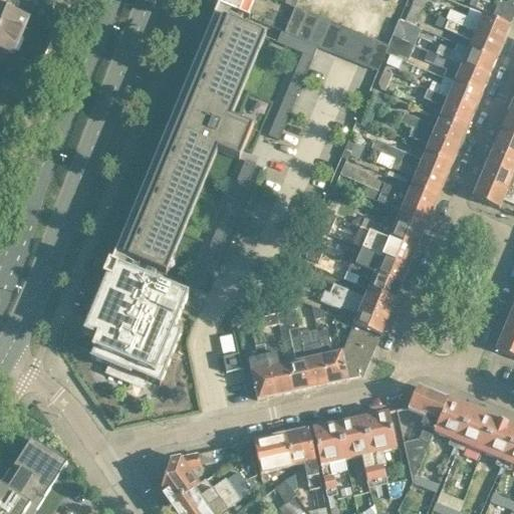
[(16,16),(20,5),(7,0),(0,0),(0,50),(12,55),(26,20),(16,16)]
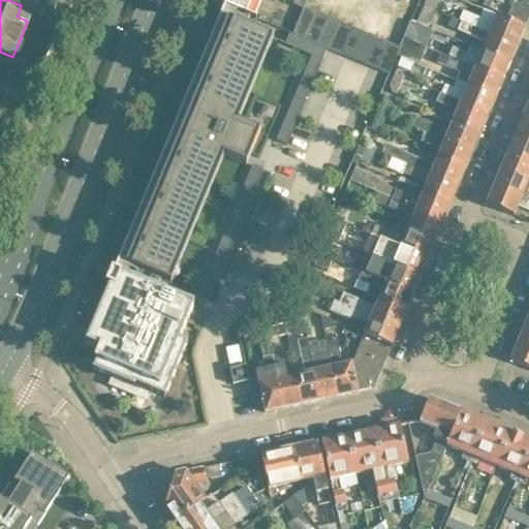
[(259,0),(211,0),(211,1),(253,19),(259,0)]
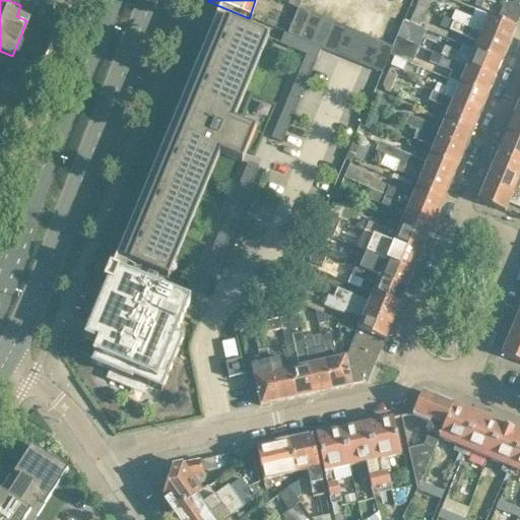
[(289,0),(288,4),(299,8),(301,0),(289,0)]
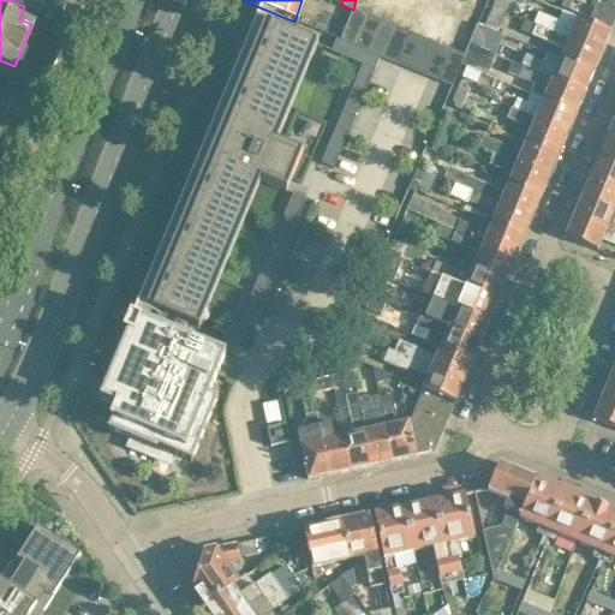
[(495,0),(494,7),(503,12),(506,12),(511,0),(509,0),(495,0)]
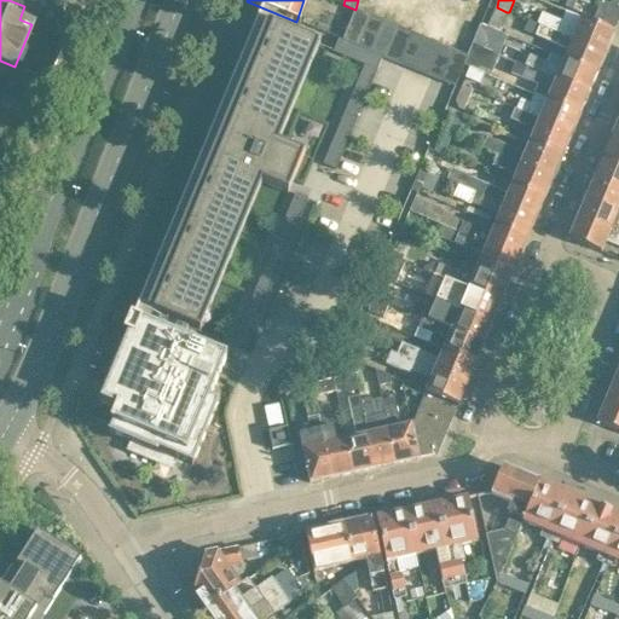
[(567,0),(565,7),(572,11),(576,0),(567,0)]
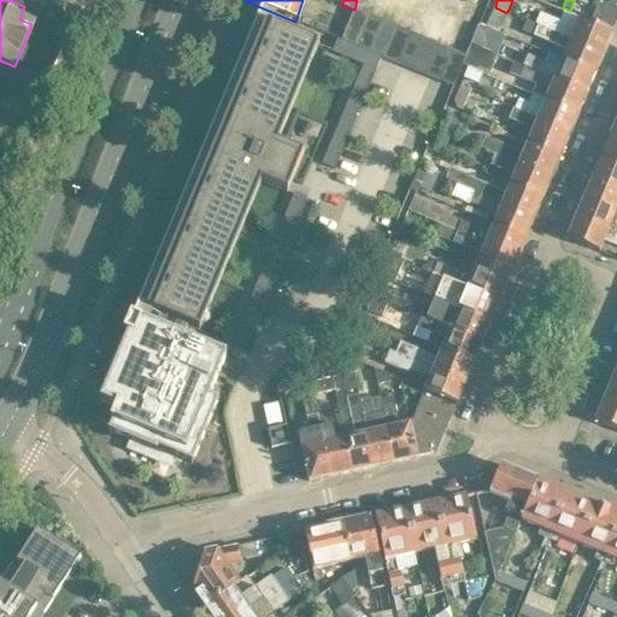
[(616,0),(610,0),(607,6),(600,23),(613,28),(616,17),(616,0)]
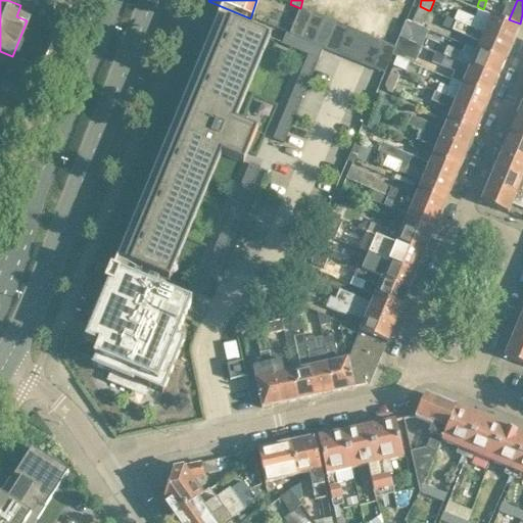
[(420,6),(412,25),(417,27),(421,29),(428,10),(420,6)]
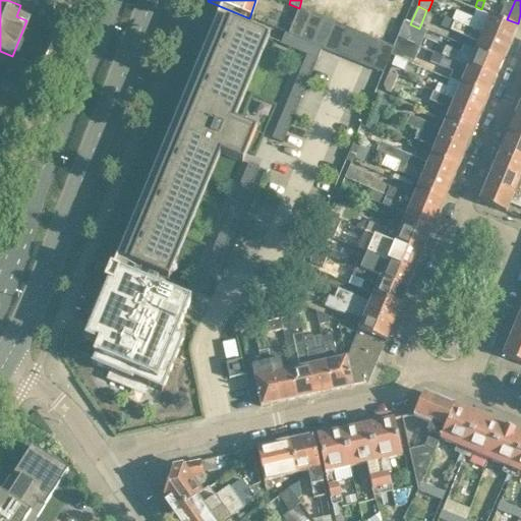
[(299,8),(288,35),(300,40),(311,13),(299,8)]
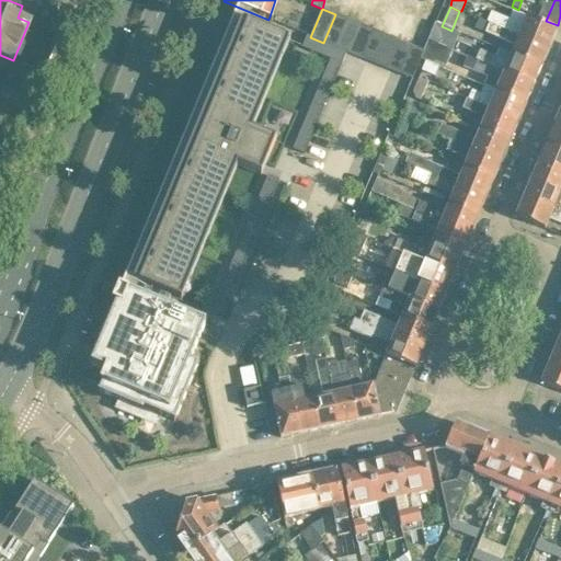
[(556,30),(514,12),(510,22),(502,19),(492,14),(489,22),(491,23),(499,26),(497,27),(548,48),(556,30)]
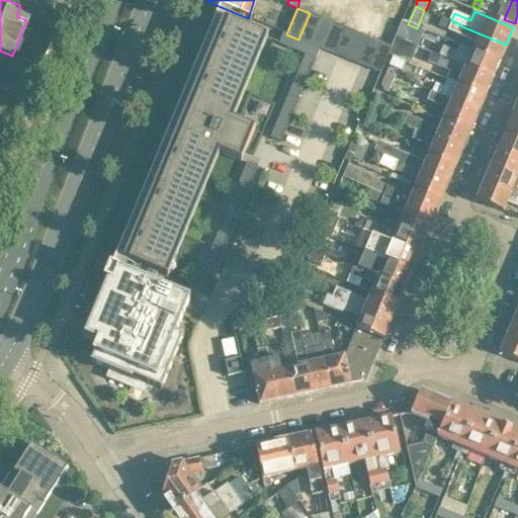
[(310,13),(298,39),(311,44),(321,18),(310,13)]
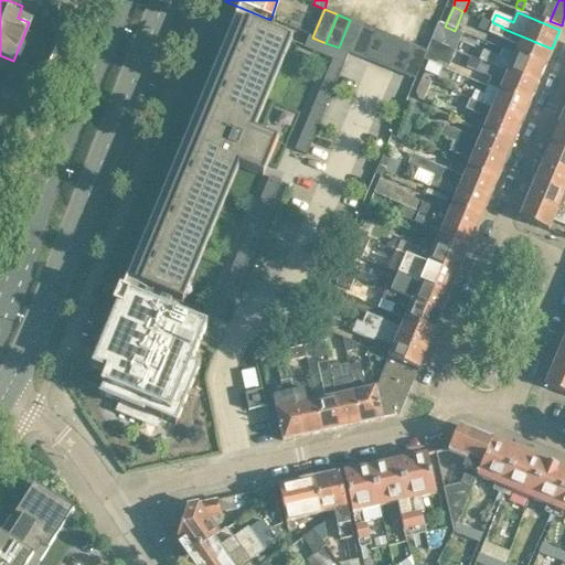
[(139,268),(134,284),(153,291),(182,304),(182,301),(174,298),(232,164),(244,169),(257,174),(263,177),(264,174),(267,166),(277,141),(246,129),(284,40),(290,42),(291,41),(243,21),(243,20),(236,35),(238,36),(231,53),(228,53),(217,81),(220,82),(212,98),(210,98),(185,157),(184,160),(187,161),(179,179),(177,178),(166,205),(168,206),(160,224),(158,223),(147,251),(149,252),(141,269),(139,268)]
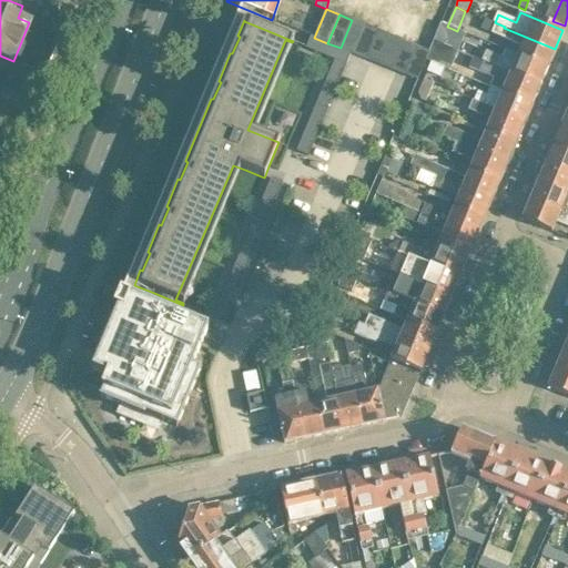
[(352,20),(341,48),(351,52),(353,53),(365,26),(352,20)]
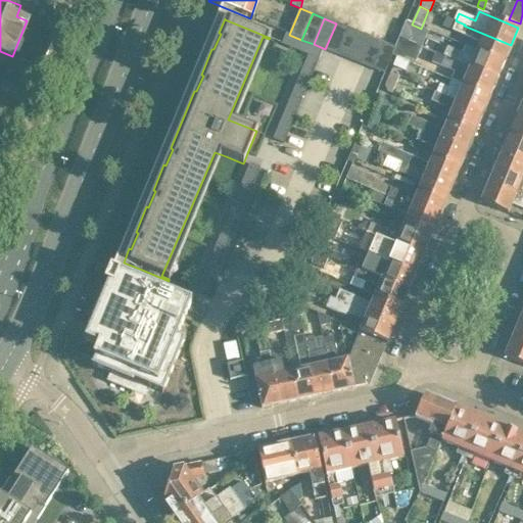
[(398,38),(410,43),(417,27),(412,25),(406,21),(398,38)]
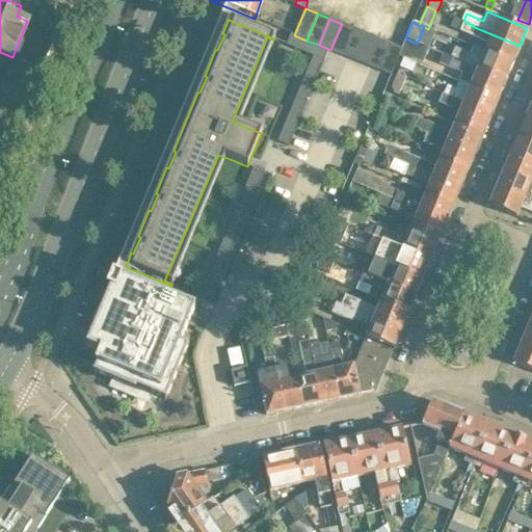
[(488,44),(484,52),(512,63),(520,46),(472,26),(473,25),(466,22),(460,32),(468,35),(488,44)]
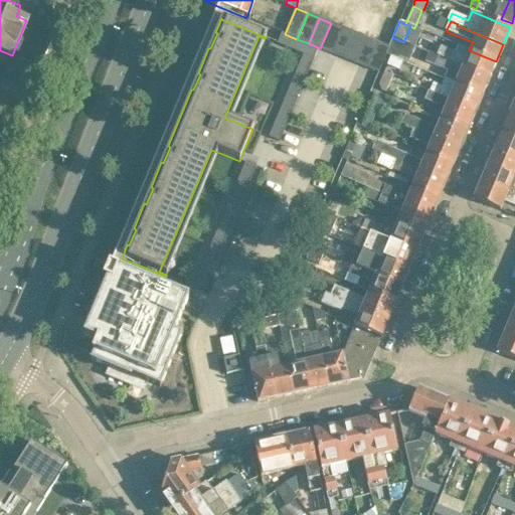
[(331,23),(320,48),(332,53),(342,28),(331,23)]
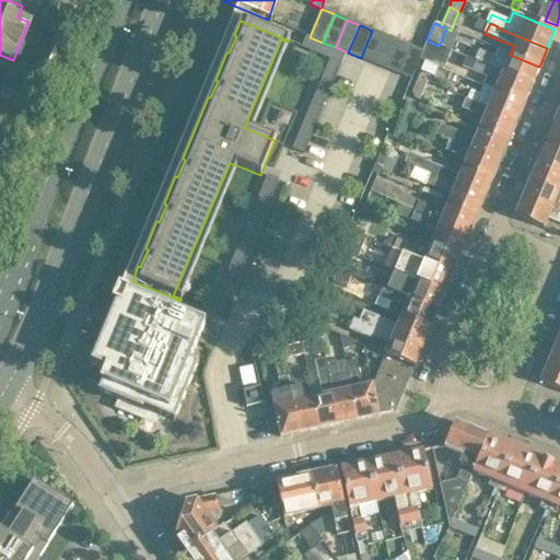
[(372,31),(361,58),(373,63),(385,35),(372,31)]
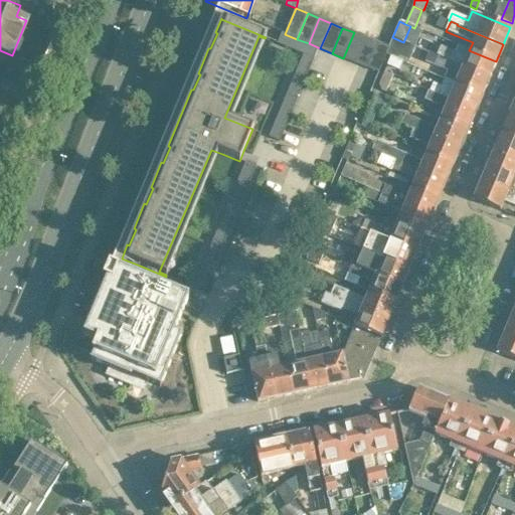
[(287,47),(303,54),(313,59),(318,47),(309,43),(297,39),(285,34),(282,32),(277,43),(287,47)]
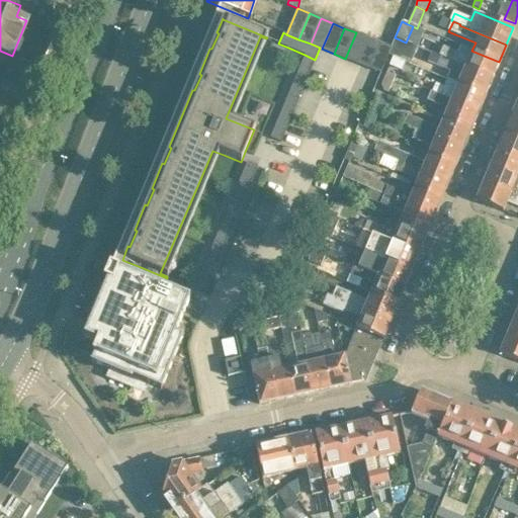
[(356,32),(345,59),(357,63),(367,37),(356,32)]
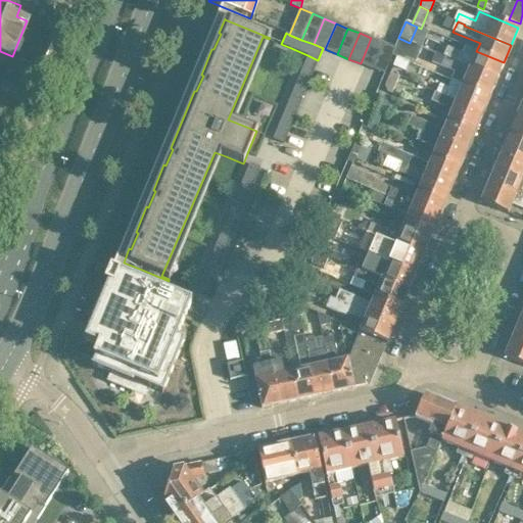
[(371,38),(361,63),(372,68),(383,43),(371,38)]
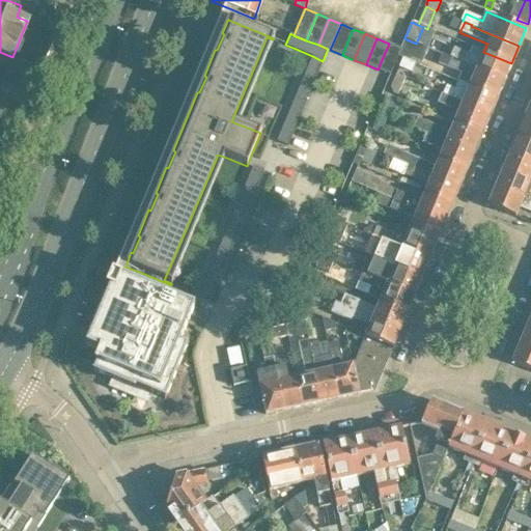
[(400,48),(397,55),(403,58),(409,60),(416,44),(404,38),(400,48)]
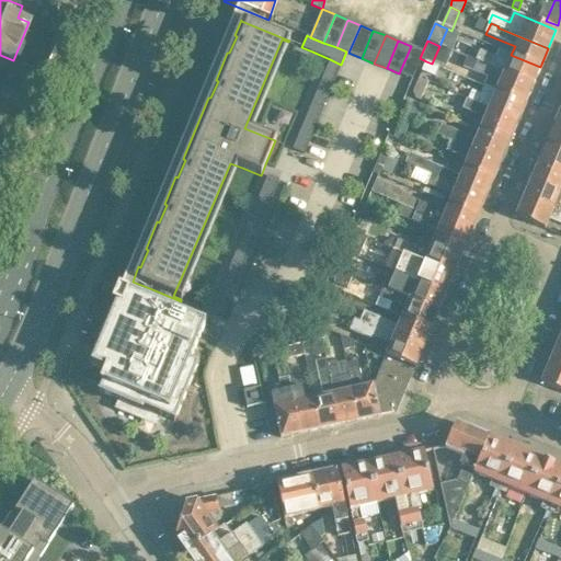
[(411,46),(399,73),(412,79),(420,58),(423,50),(411,46)]
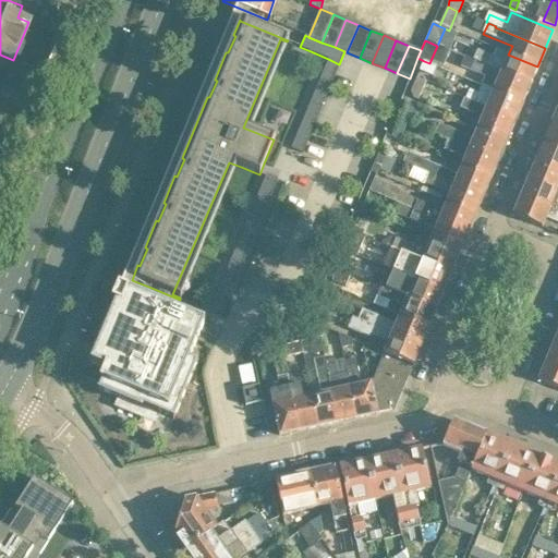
[(477,52),(474,61),(481,63),(480,64),(529,85),(537,67),(508,55),(497,50),(494,59),(484,55),(477,52)]
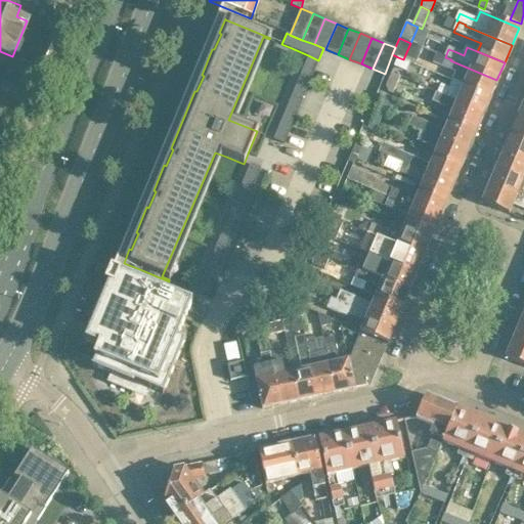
[(454,72),(451,81),(490,96),(496,80),(450,60),(451,59),(445,57),(436,53),(433,62),(447,69),(454,72)]
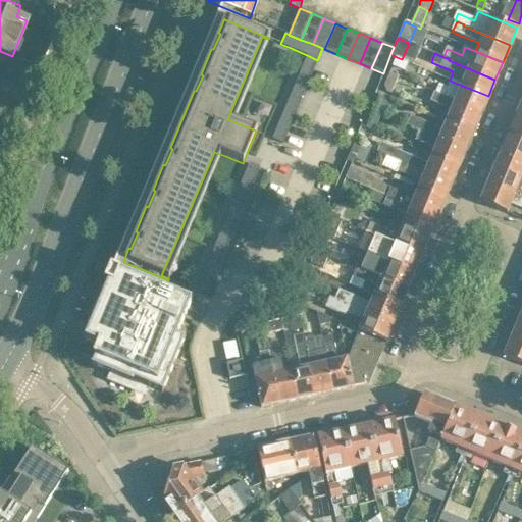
[(307,55),(300,72),(311,76),(317,60),(307,55)]
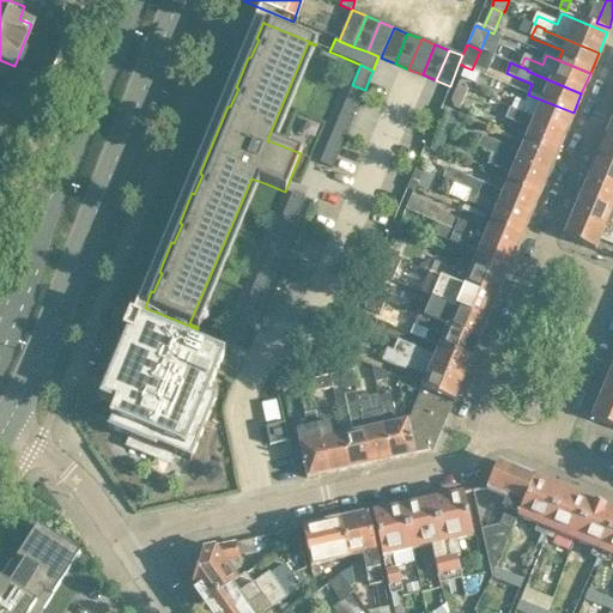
[(466,67),(461,78),(477,85),(483,73),(472,70),(466,67)]
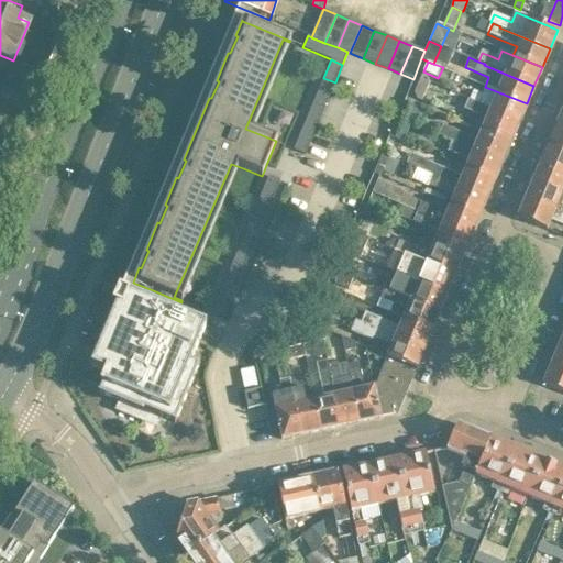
[(323,78),(316,96),(328,100),(335,83),(323,78)]
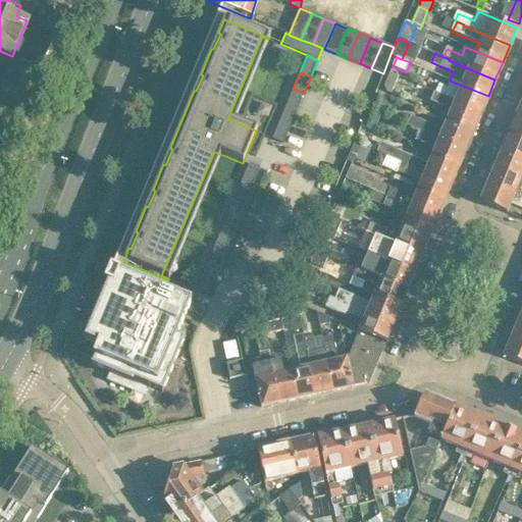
[(392,95),(399,77),(397,76),(389,73),(384,87),(386,93),(392,95)]
